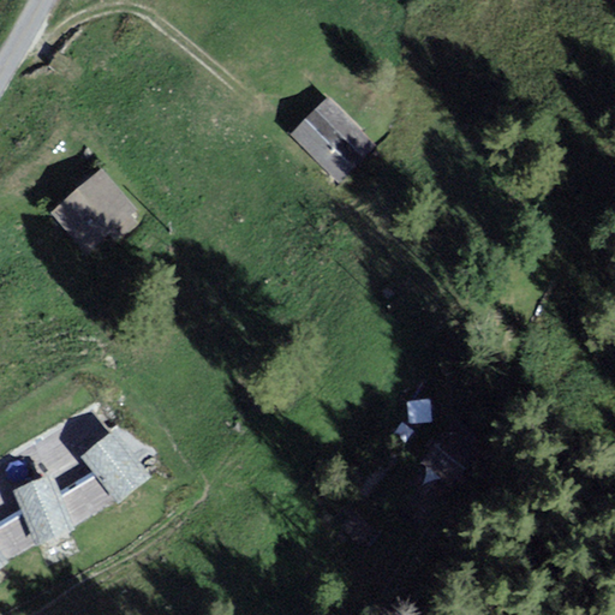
[(328,96),(291,132),(339,183),(376,147),(328,96)]
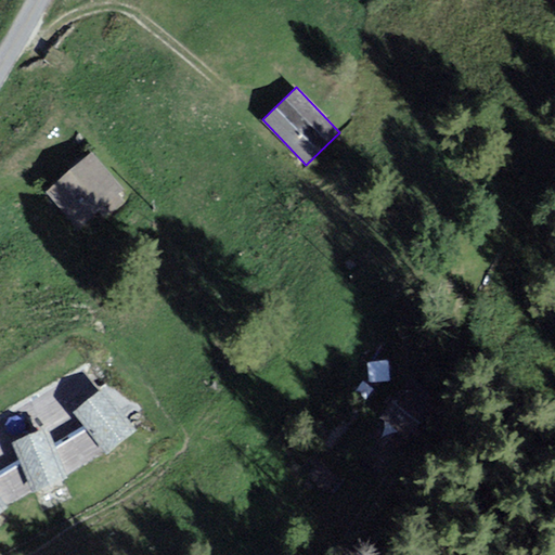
[(93,152),(43,191),(76,232),(126,193),(93,152)]
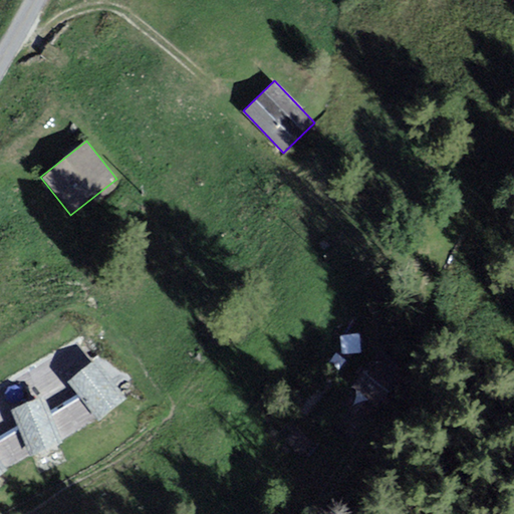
[(56,350),(73,374),(95,358),(78,334),(56,350)]
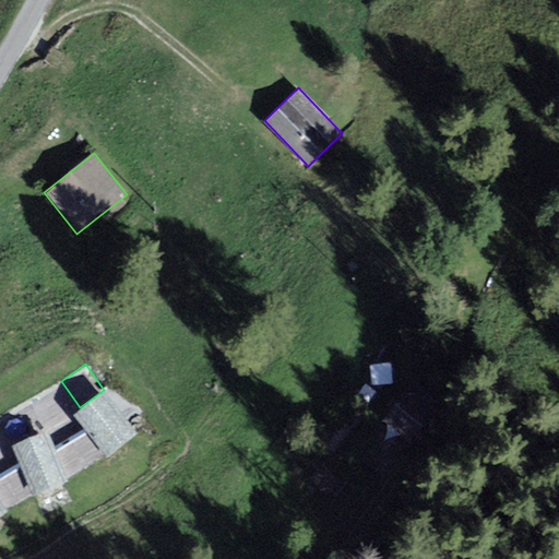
[(106,391),(74,413),(87,431),(107,455),(139,433),(106,391)]
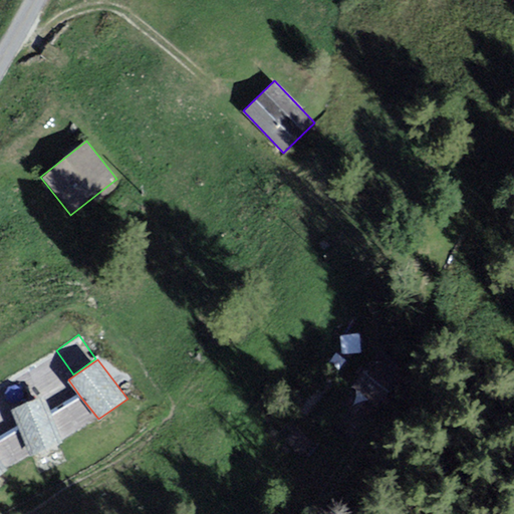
[(80,397),(49,415),(61,444),(98,419),(80,397)]
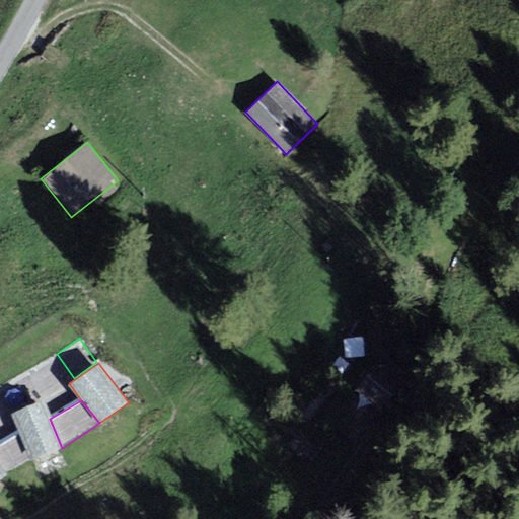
[(43,401),(11,415),(19,435),(30,461),(62,448),(50,419),(43,401)]
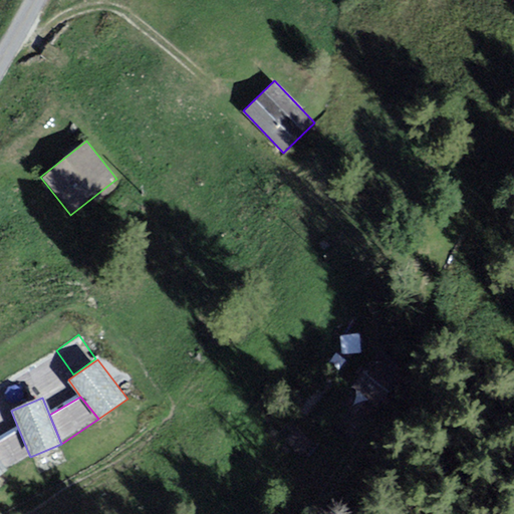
[(19,431),(0,440),(0,465),(4,472),(30,457),(19,431)]
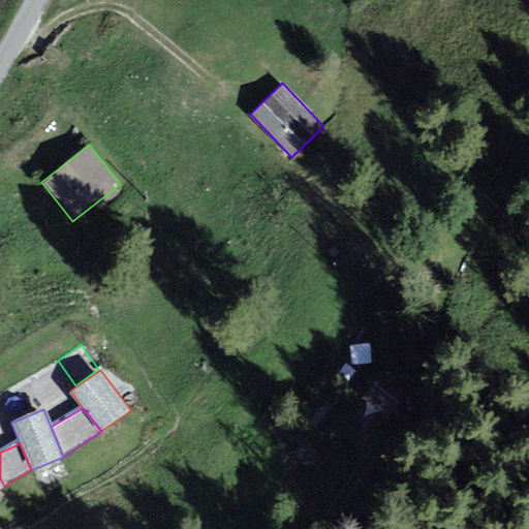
All buildings are outlined.
